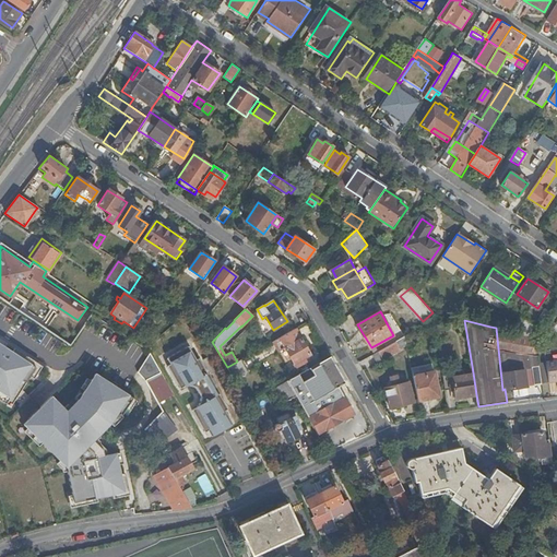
[(522,321),(518,333),(535,338),(543,327),(522,321)]
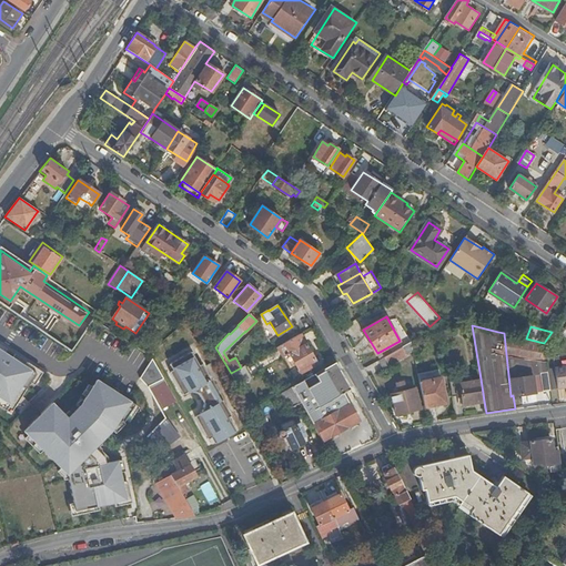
[(306,344),(301,333),(279,346),(284,356),(290,353),(306,344)]
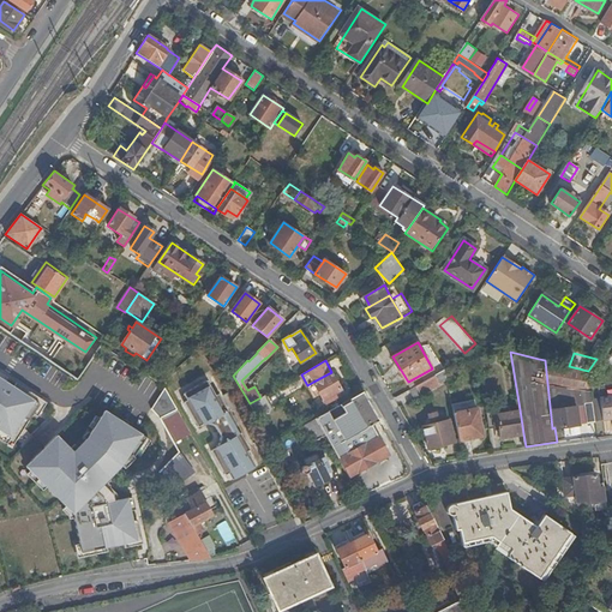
[(545,360),(552,429),(555,427),(595,420),(594,418),(592,399),(589,373),(588,371),(569,366),(545,360)]
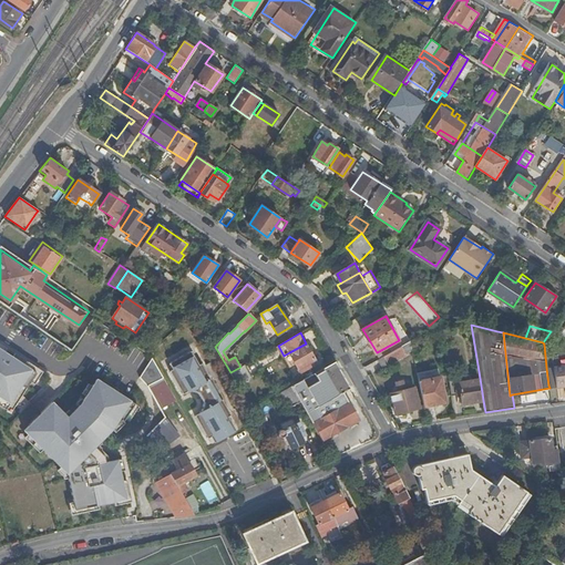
[(412,350),(410,340),(378,359),(382,367),(412,350)]
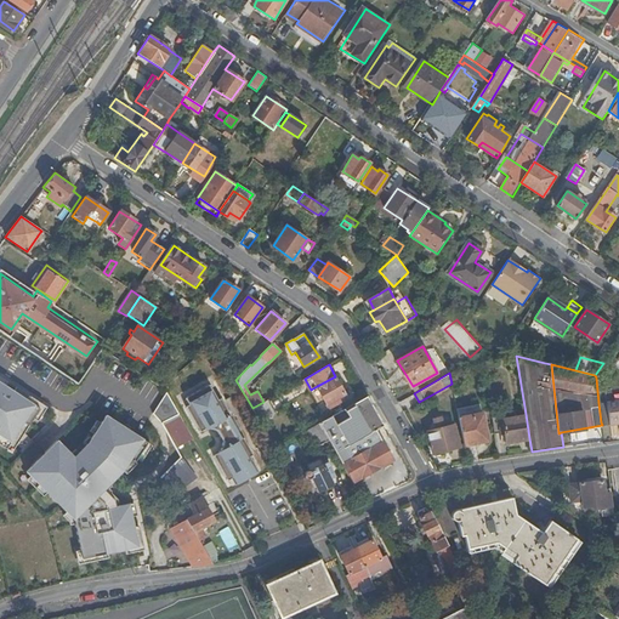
[(335,376),(317,386),(327,403),(340,396),(342,393),(345,392),(335,376)]
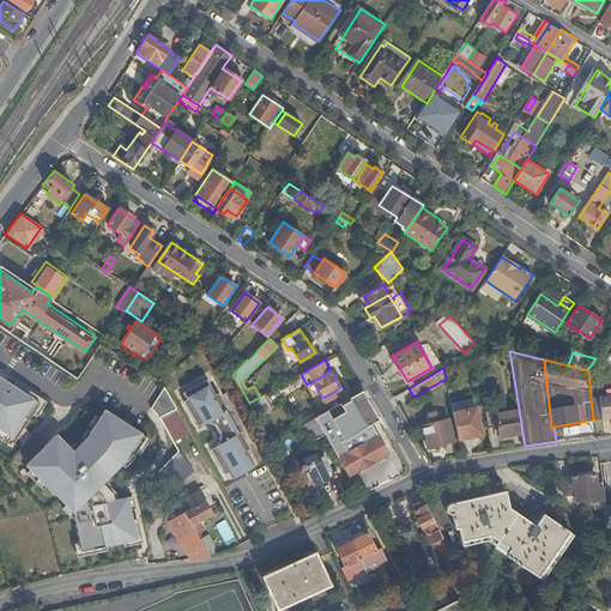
[(0,375),(0,429),(18,441),(42,403),(0,375)]
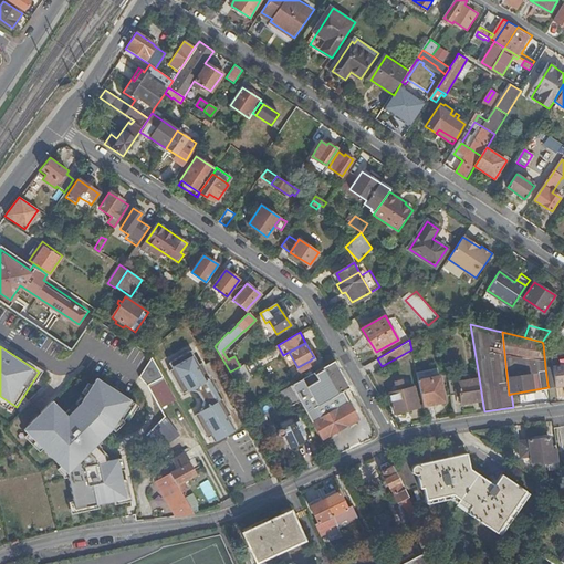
[(190,348),(169,362),(173,367),(169,368),(183,392),(189,388),(197,390),(202,401),(201,409),(195,413),(207,436),(210,435),(213,439),(236,428),(228,414),(229,413),(221,397),(219,397),(208,377),(210,376),(201,362),(198,363),(190,348)]
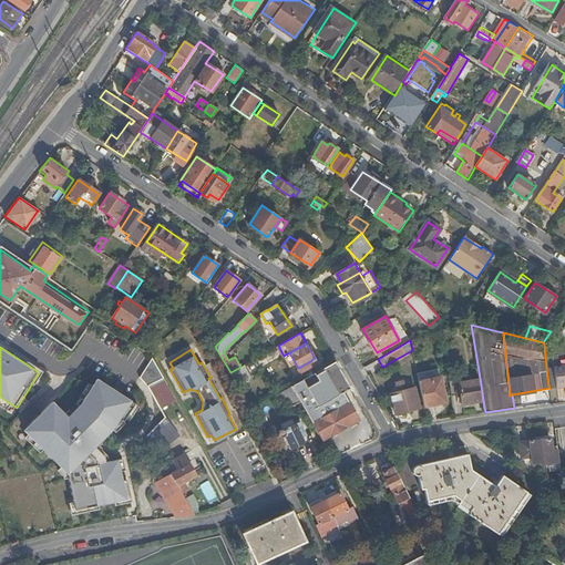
[(336,361),(291,386),(300,401),(322,440),(358,420),(343,391),(350,388),(336,361)]
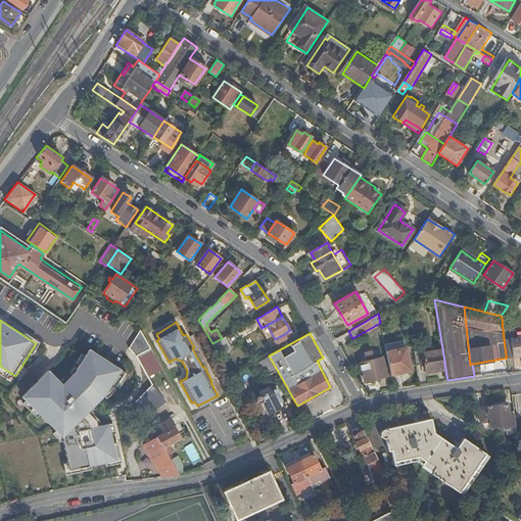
[(288,336),(286,333),(275,339),(277,343),(288,336)]
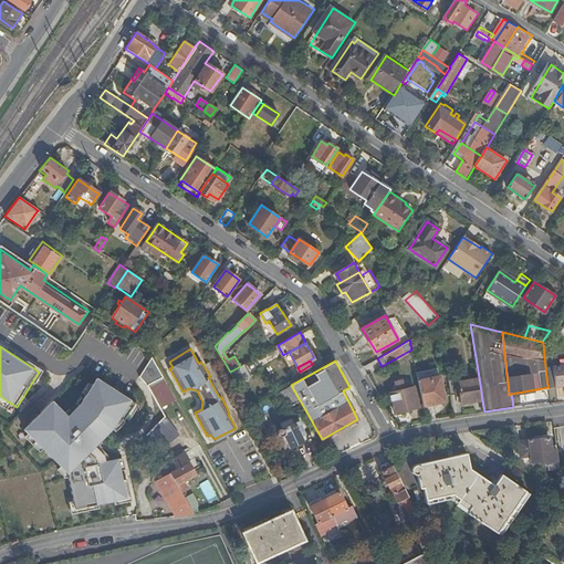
[(240,366),(230,372),(238,386),(252,378),(244,364),(240,366)]
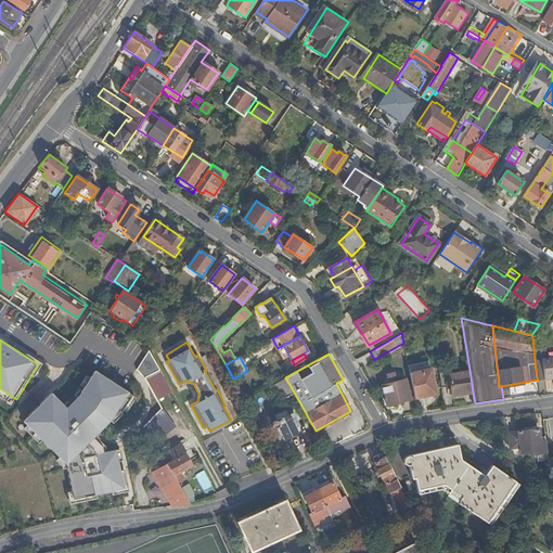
[(552,357),(543,359),(547,377),(547,380),(552,378),(552,357)]
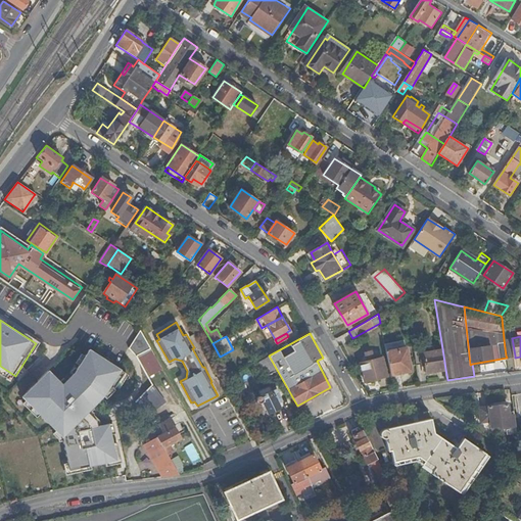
[(515,356),(512,338),(504,339),(506,356),(515,356)]
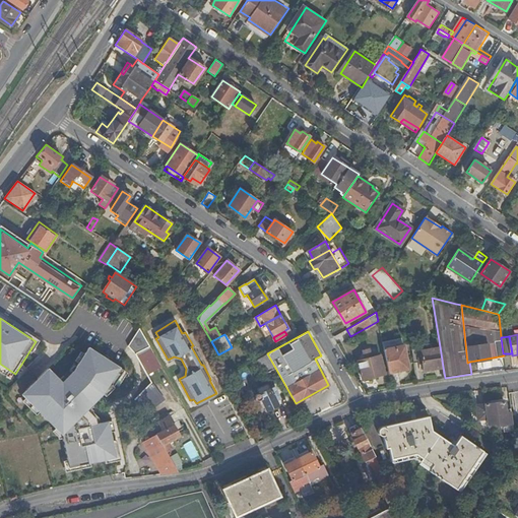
[(383,341),(384,348),(404,345),(402,337),(383,341)]
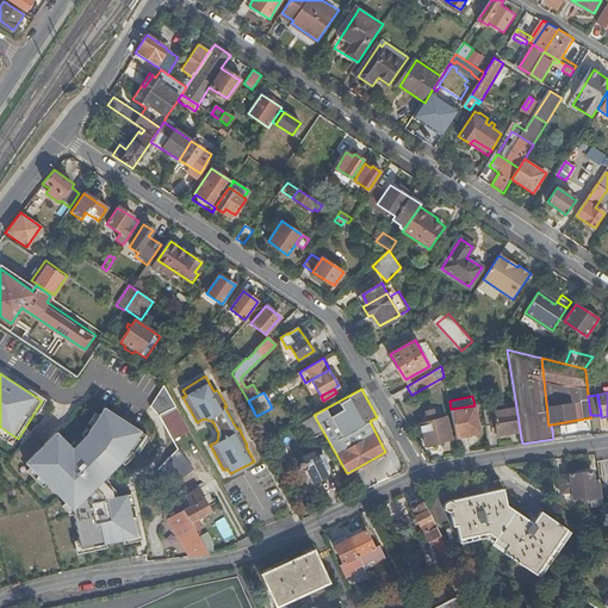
[(54,430),(24,460),(62,497),(56,502),(66,513),(70,509),(79,545),(135,533),(125,492),(112,494),(110,488),(100,476),(129,447),(140,428),(98,404),(84,428),(68,445),(54,430)]
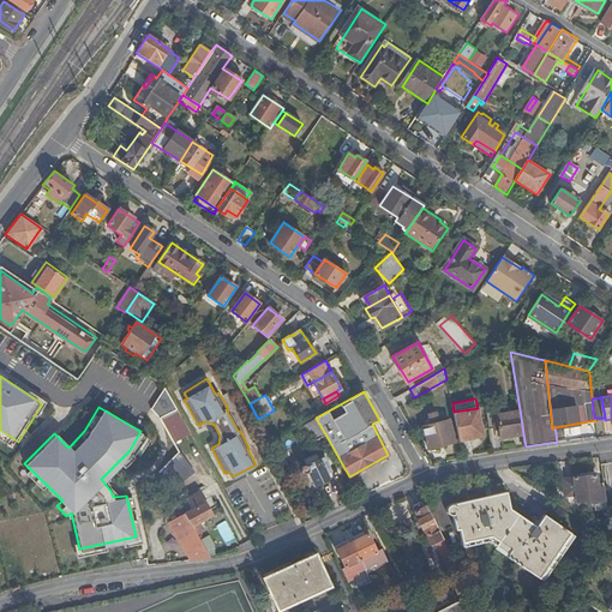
[(478,408),(454,412),(460,439),(484,435),(478,408)]
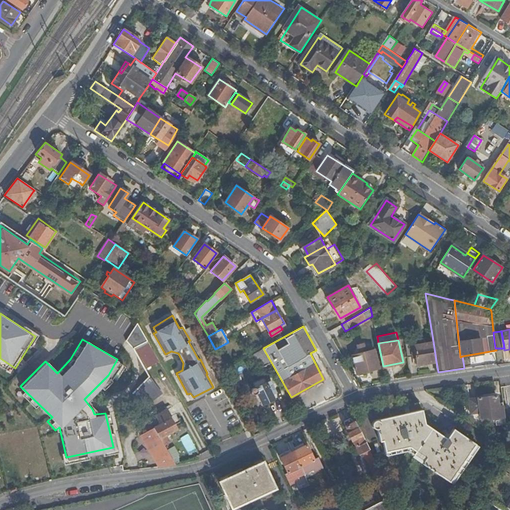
[(414,340),(405,341),(409,365),(436,361),(433,341),(414,344),(414,340)]
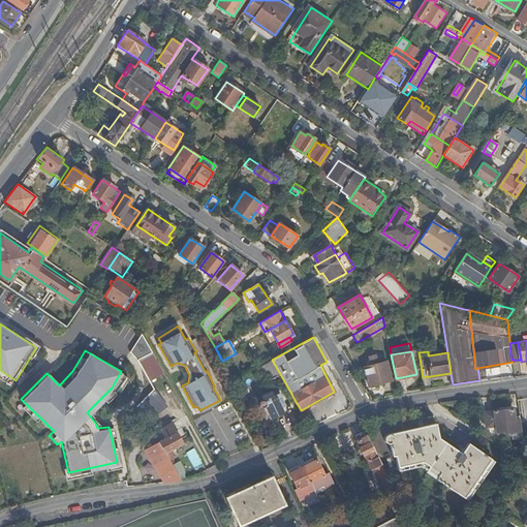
[(371,365),(364,367),(369,385),(392,379),(388,361),(377,363),(375,354),(369,357),(371,365)]
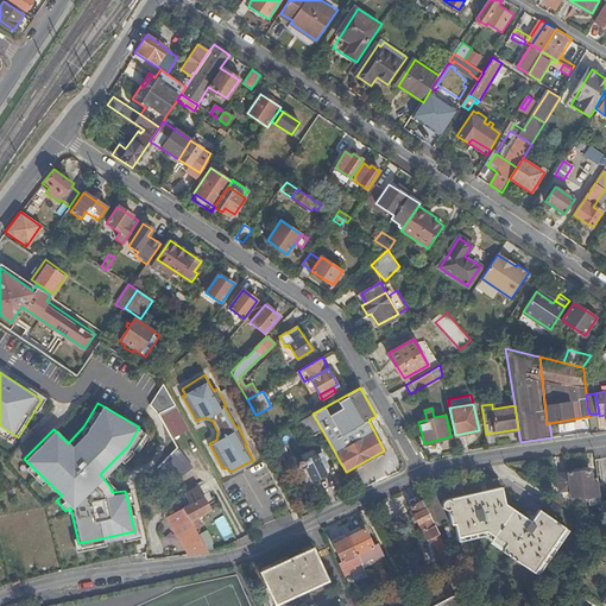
[(301,420),(310,437),(322,430),(313,414),(301,420)]
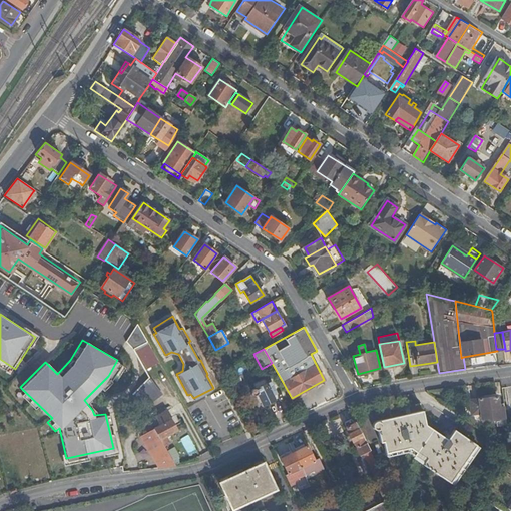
[(257,382),(260,387),(267,384),(264,379),(257,382)]
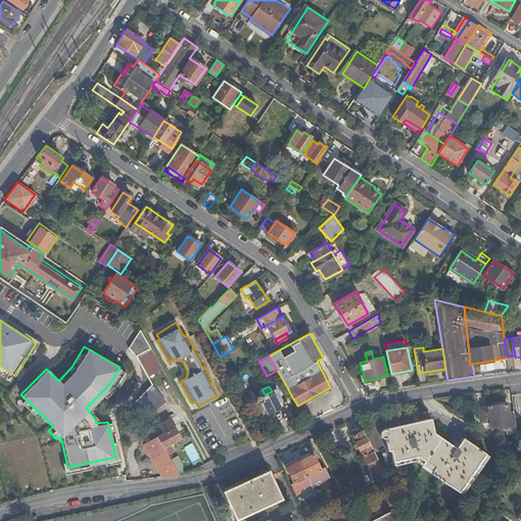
[(262,401),(264,403),(270,413),(280,408),(278,404),(283,400),(276,389),(272,391),(265,394),(263,394),(262,394),(259,395),(259,397),(259,400),(262,401)]
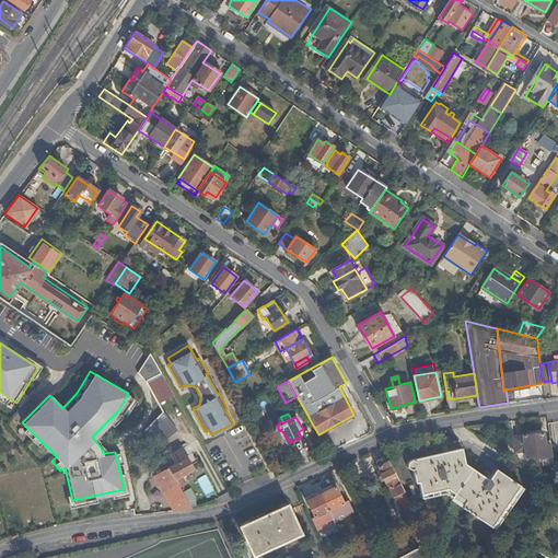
[(535,455),(536,457),(551,455),(550,444),(547,445),(545,432),(514,437),(516,452),(526,451),(527,455),(535,455)]
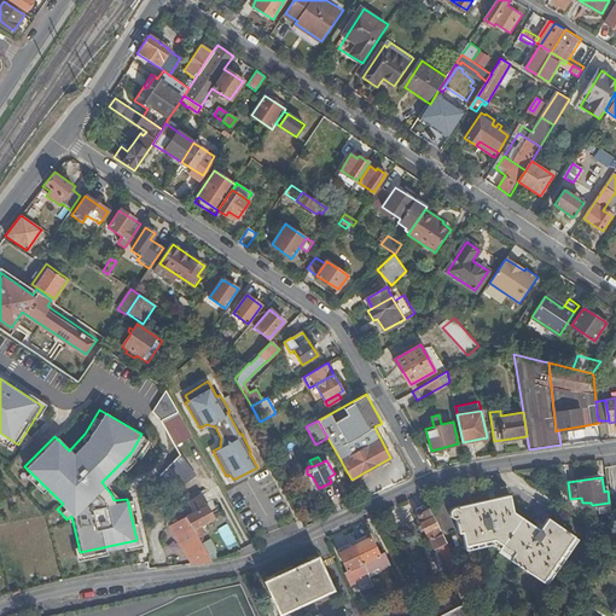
[(193,511),(186,515),(199,538),(205,533),(202,526),(214,517),(199,494),(189,501),(193,511)]
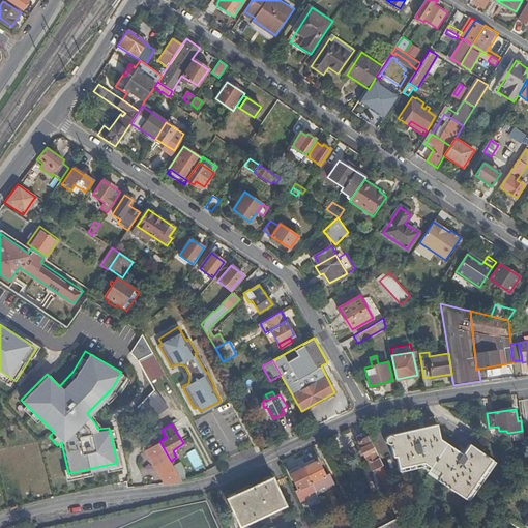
[(465,498),(492,459),(469,443),(462,453),(441,440),(437,424),(387,435),(386,436),(385,438),(385,440),(385,442),(387,443),(389,443),(392,457),(396,456),(398,467),(423,463),(440,475),(438,477),(438,479),(465,498)]
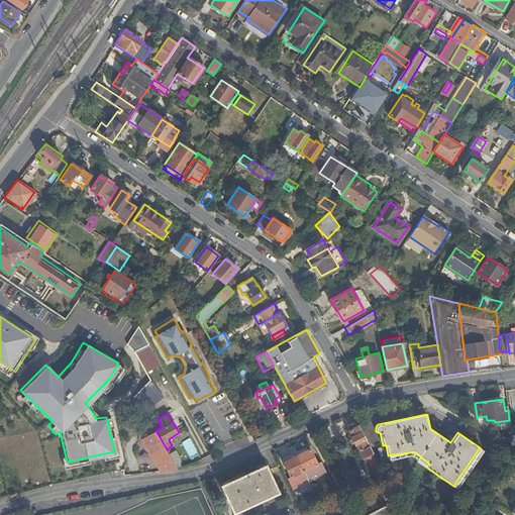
[(152,424),(139,432),(162,471),(178,469),(167,449),(156,430),(152,424)]
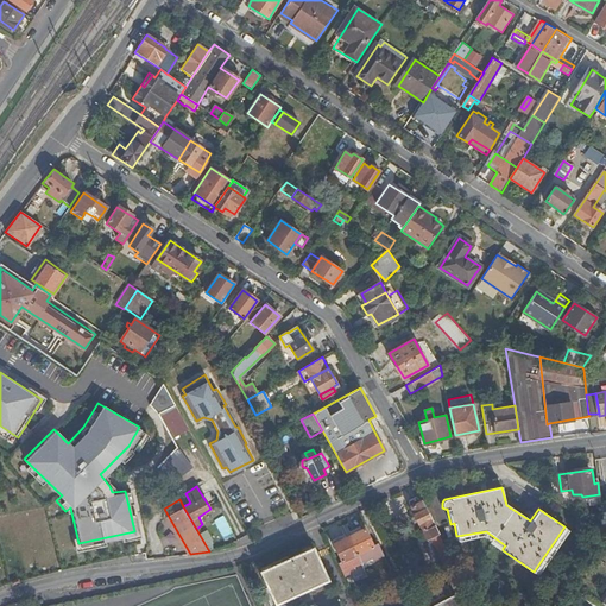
[(410,505),(427,537),(439,531),(421,499),(410,505)]
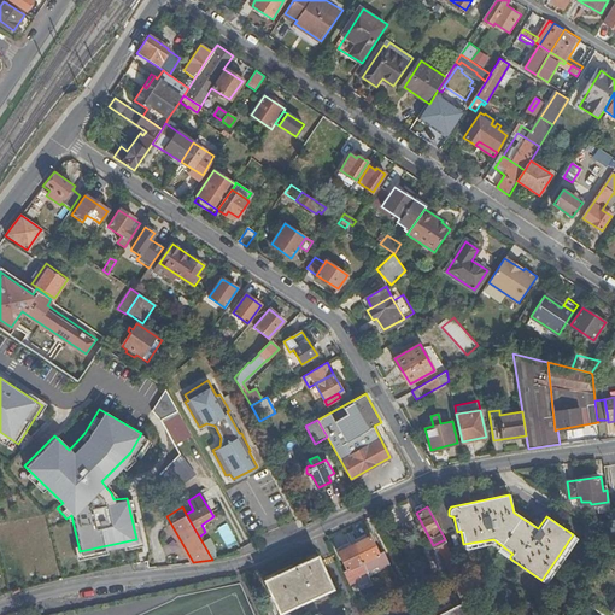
[(372,536),(355,544),(363,561),(368,569),(380,563),(382,567),(392,561),(386,550),(386,549),(380,552),(372,536)]
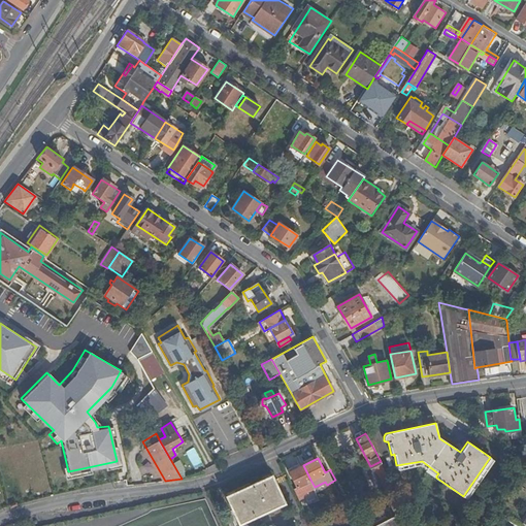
[(290,471),(298,487),(310,480),(303,465),(290,471)]
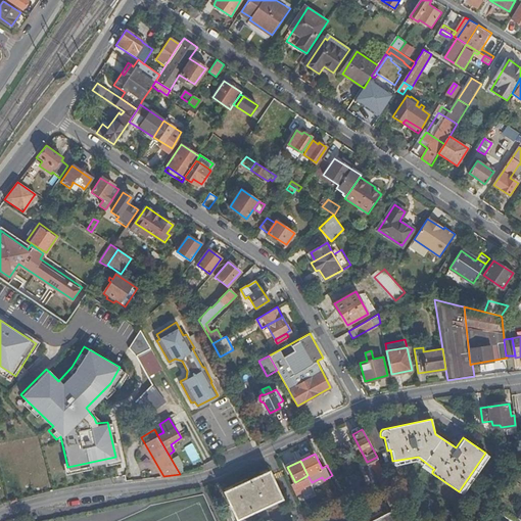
[(388,478),(381,465),(374,468),(381,482),(388,478)]
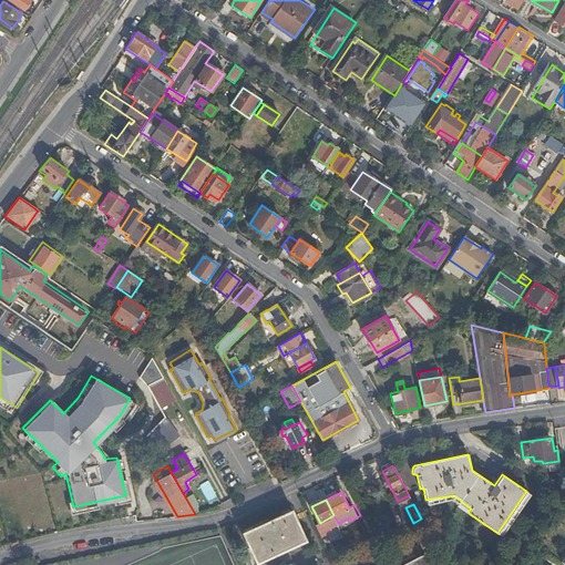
[(293,553),(290,548),(307,541),(293,511),(245,532),(258,563),(283,552),(285,556),(293,553)]
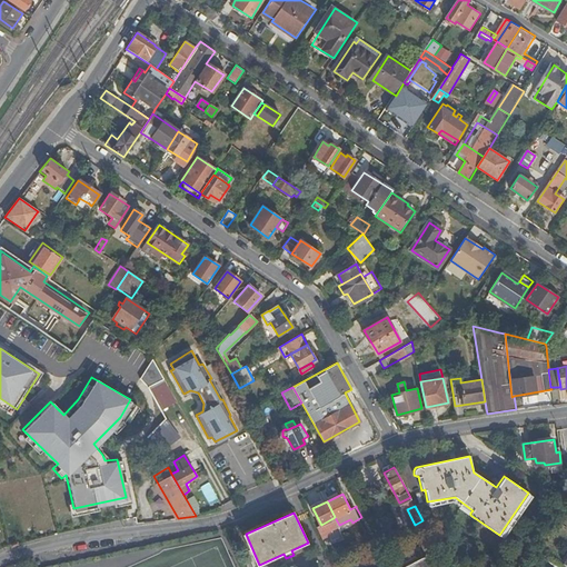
[(413,526),(407,529),(409,534),(410,534),(426,527),(424,523),(413,527),(413,526)]
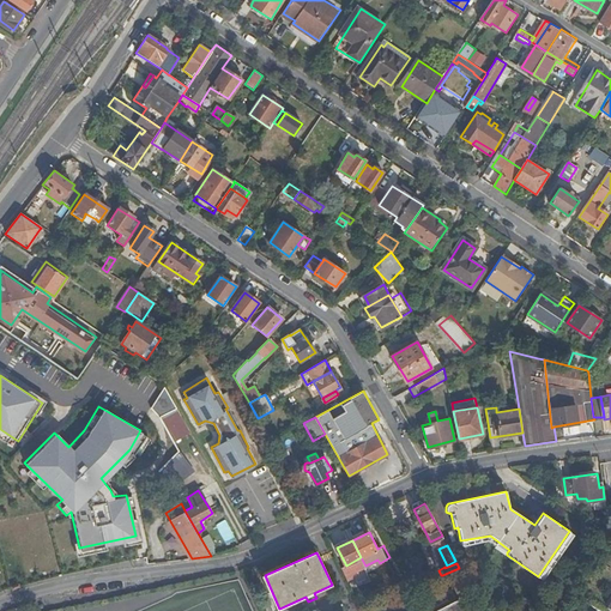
[(465,610),(459,598),(451,603),(448,599),(422,610),(465,610)]
